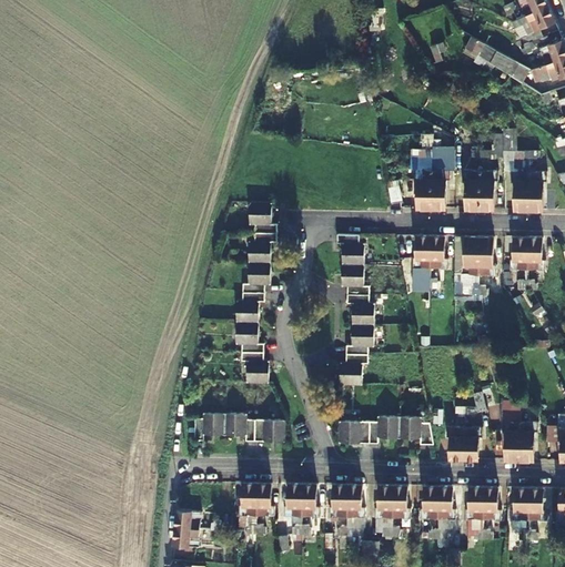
[(546,4),(544,0),(515,0),(517,8),(520,7),(524,14),(546,4)]
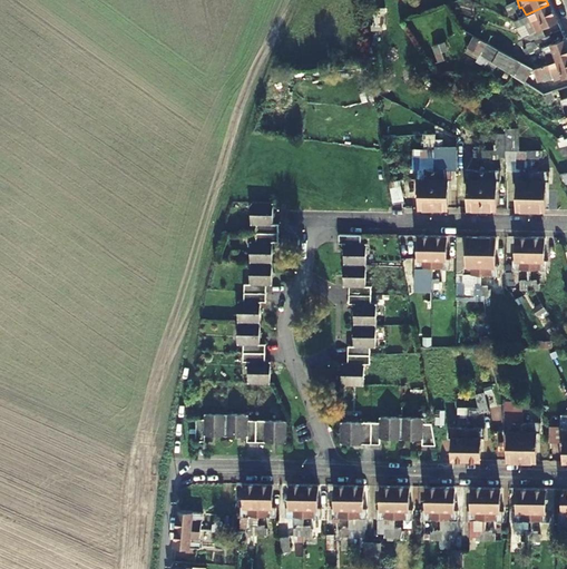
[(514,8),(511,2),(502,7),(507,15),(512,12),(511,10),(514,8)]
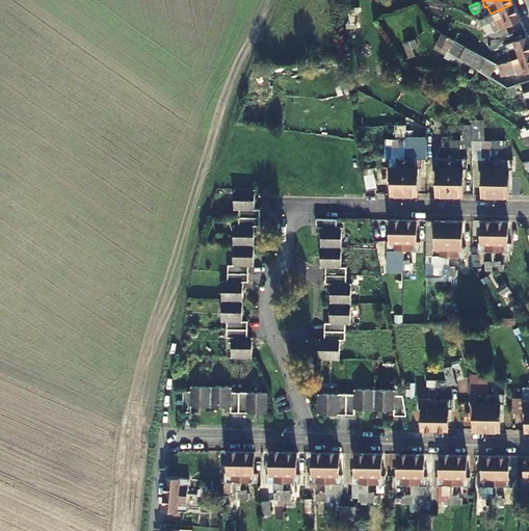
[(491,14),(486,16),(493,31),(491,32),(493,37),(507,30),(505,26),(518,20),(511,4),(491,14)]
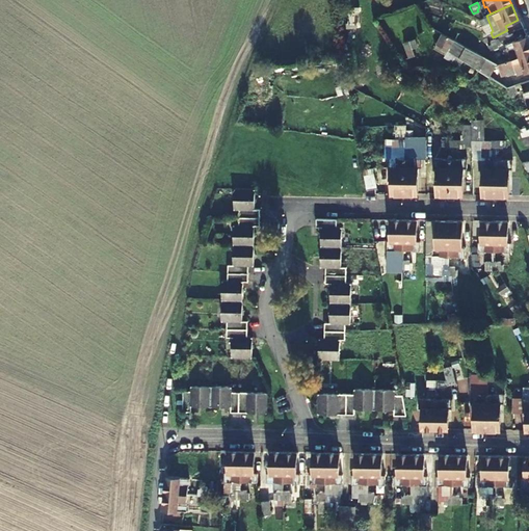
[(434,45),(473,69),(481,55),(441,34),(434,45)]
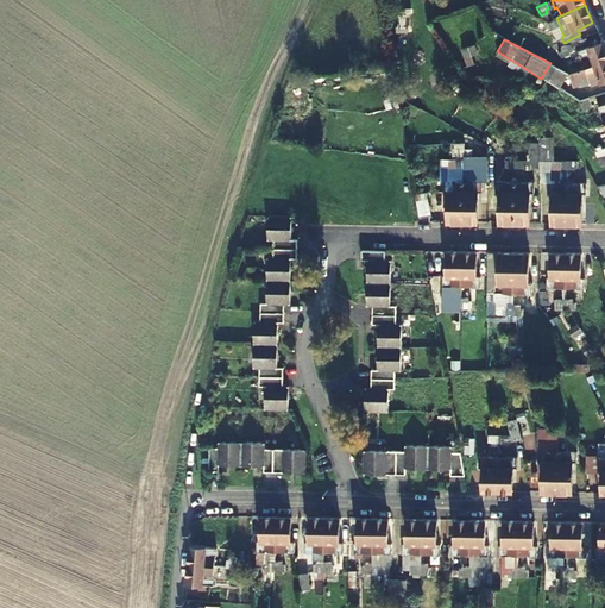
[(604,60),(604,54),(602,43),(586,48),(575,50),(579,60),(580,58),(584,68),(604,60)]
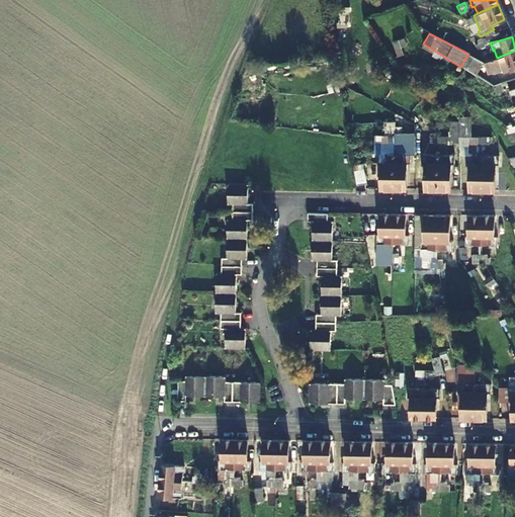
[(405,44),(403,37),(392,41),(397,56),(403,53),(400,47),(405,44)]
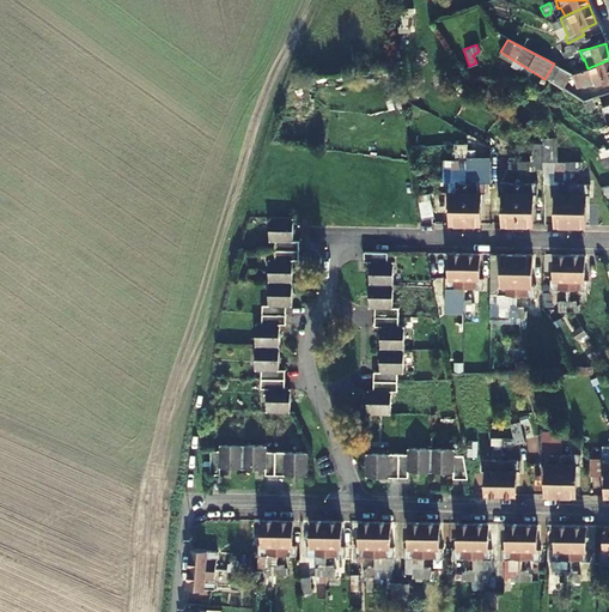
[(573,53),(571,46),(561,49),(565,58),(571,56),(570,54),(573,53)]
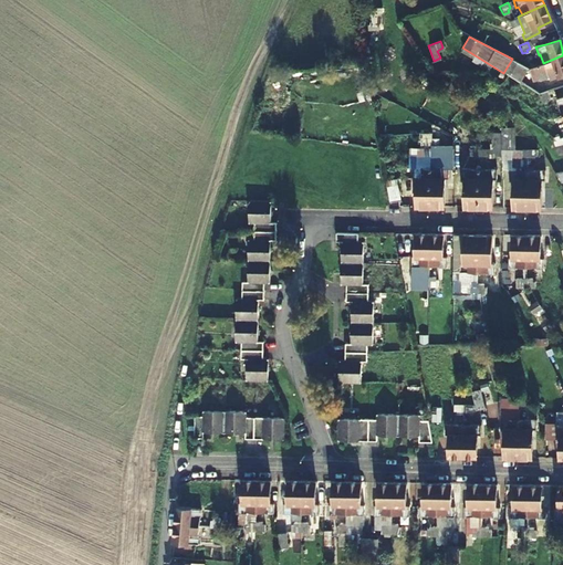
[(562,55),(543,63),(528,69),(531,80),(539,76),(541,81),(546,79),(548,81),(556,77),(559,75),(562,73),(562,55)]
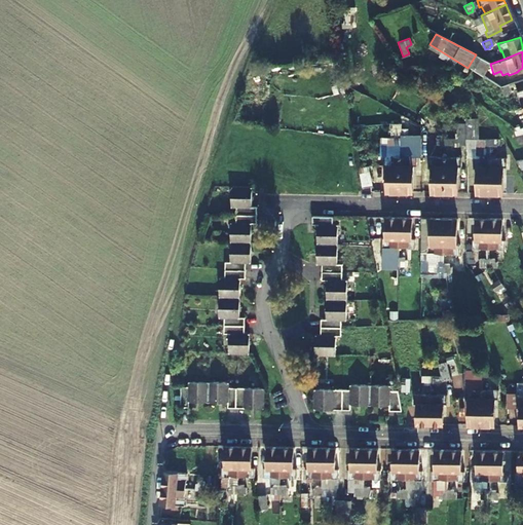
[(388,65),(387,55),(373,55),(373,65),(388,65)]
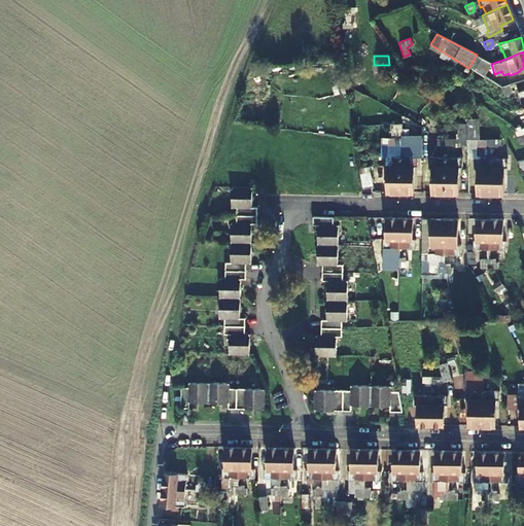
[(508,84),(500,88),(502,96),(508,94),(507,92),(510,91),(508,84)]
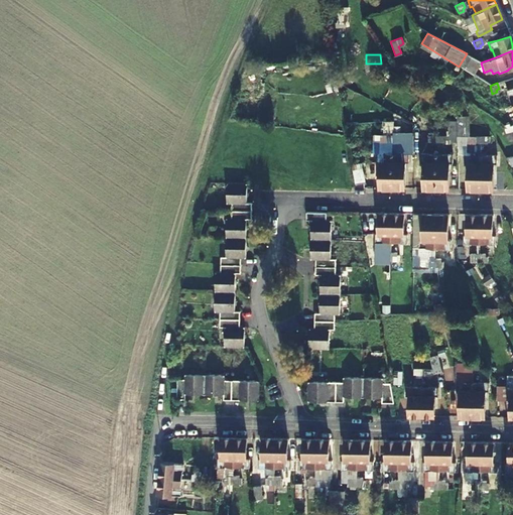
[(512,105),(512,86),(504,90),(507,97),(508,97),(511,106),(512,105)]
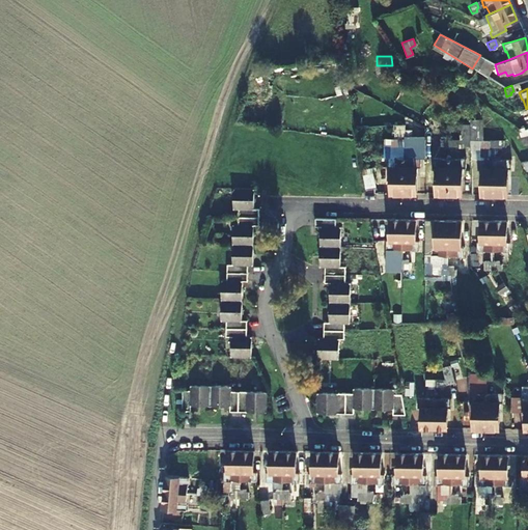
[(527,140),(527,138),(525,129),(521,130),(521,127),(515,129),(518,137),(521,145),(526,144),(525,141),(527,140)]
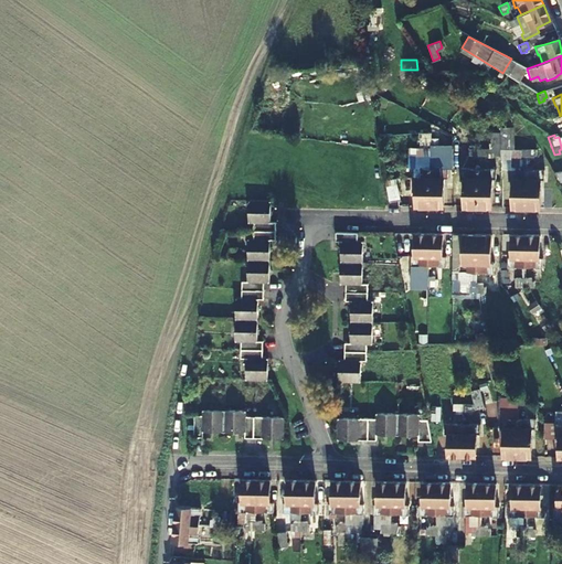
[(427,157),(428,148),(419,147),(419,153),(422,153),(422,156),(427,157)]
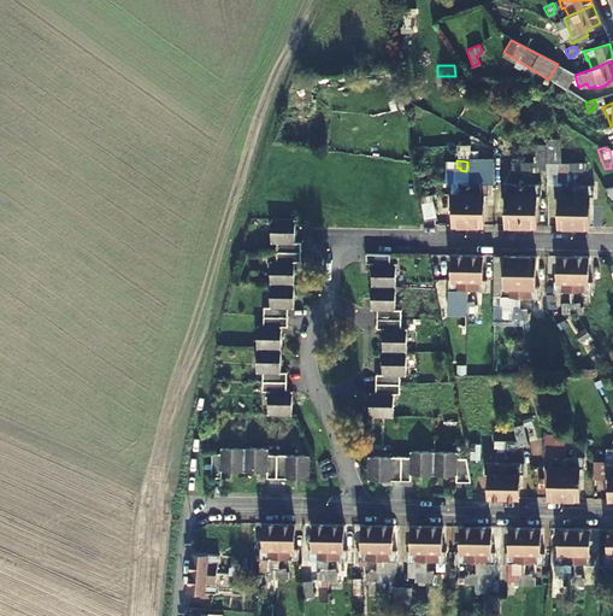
[(467,162),(466,171),(475,171),(475,169),(477,169),(478,162),(467,162)]
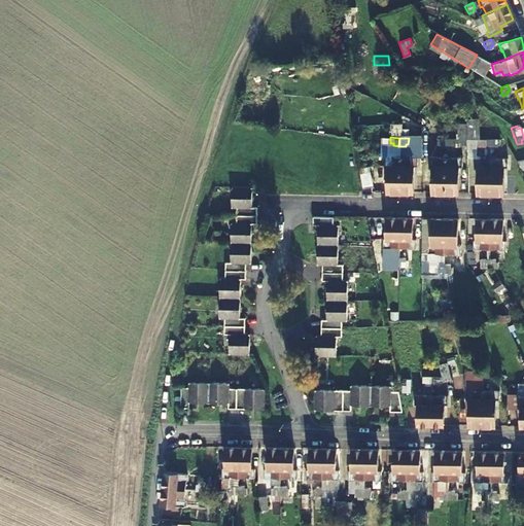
[(445,147),(445,138),(435,138),(435,144),(440,144),(440,147),(445,147)]
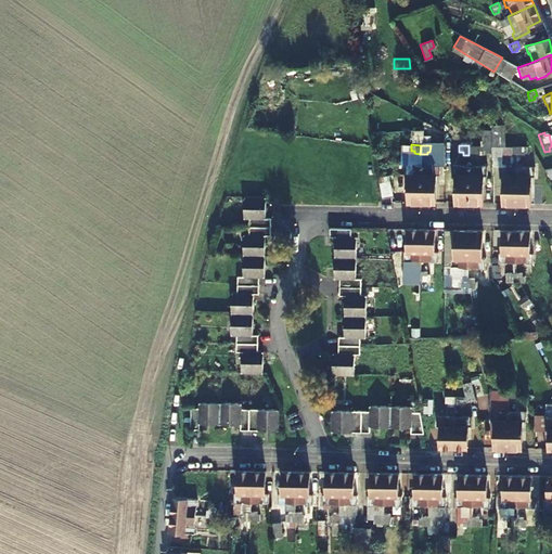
[(469,145),(469,155),(475,155),(475,152),(478,152),(478,146),(469,145)]
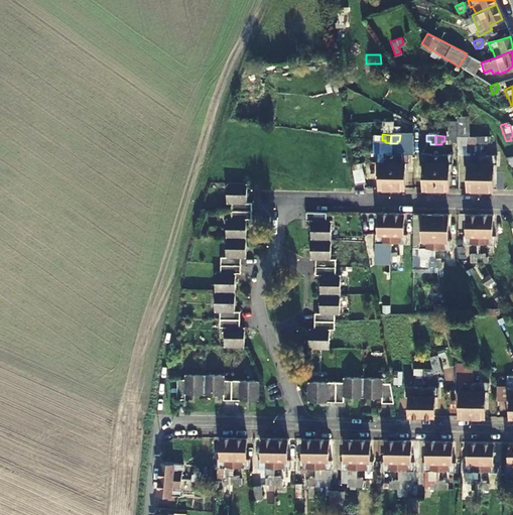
[(488,141),(488,136),(471,136),(471,142),(473,142),(480,142),(480,145),(486,145),(486,141),(488,141)]
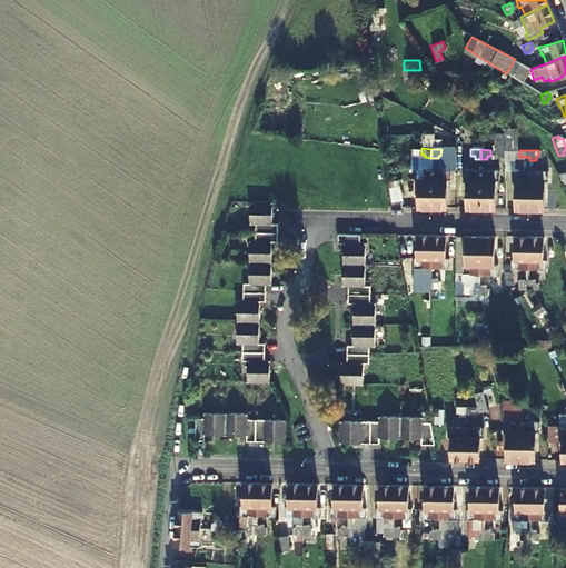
[(430,207),(430,169),(421,169),(421,168),(413,168),(413,178),(418,178),(417,207),(430,207)]
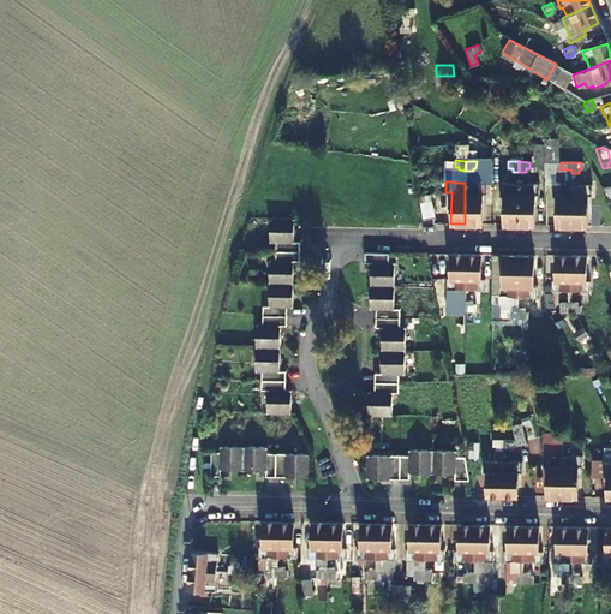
[(465,224),(480,225),(481,194),(484,194),(485,182),(475,182),(475,183),(465,183),(465,224)]
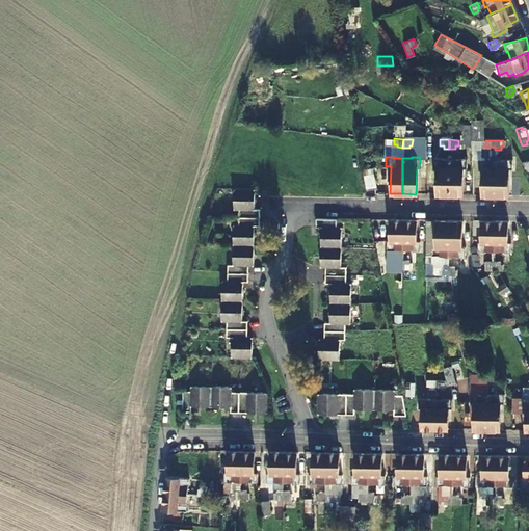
[(448,194),(449,159),(440,159),(440,157),(432,157),(431,167),(434,167),(434,194),(448,194)]
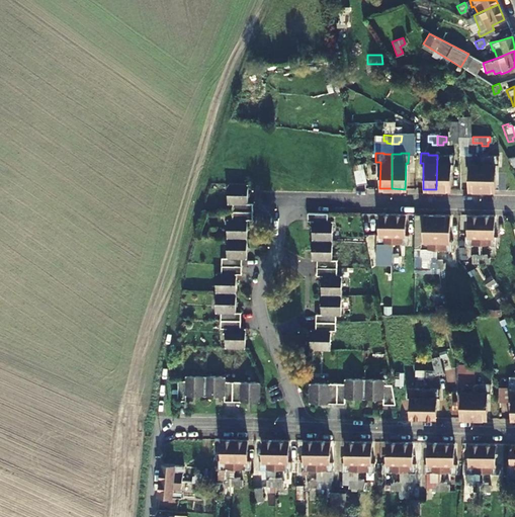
[(436,189),(449,189),(449,163),(453,164),(453,154),(445,153),(445,155),(437,155),(436,189)]
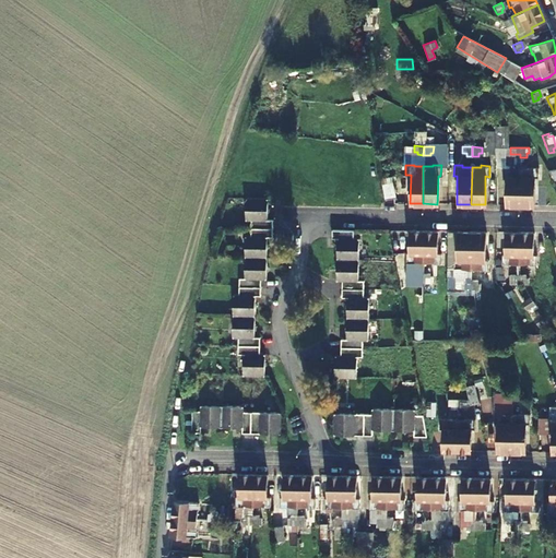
[(520,205),(520,167),(509,167),(509,166),(498,166),(497,176),(506,177),(505,205),(520,205)]
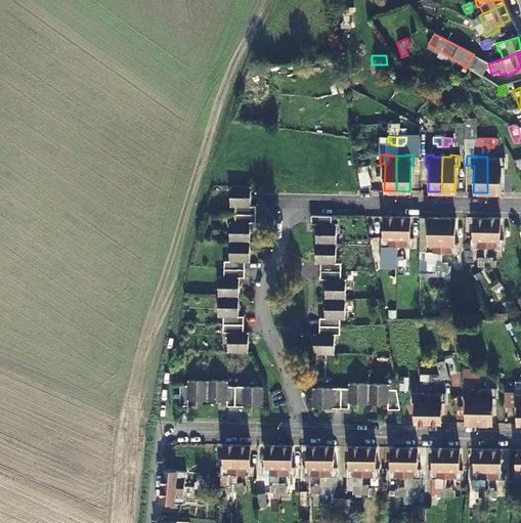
[(487,192),(500,193),(501,166),(503,166),(503,158),(487,157),(487,192)]
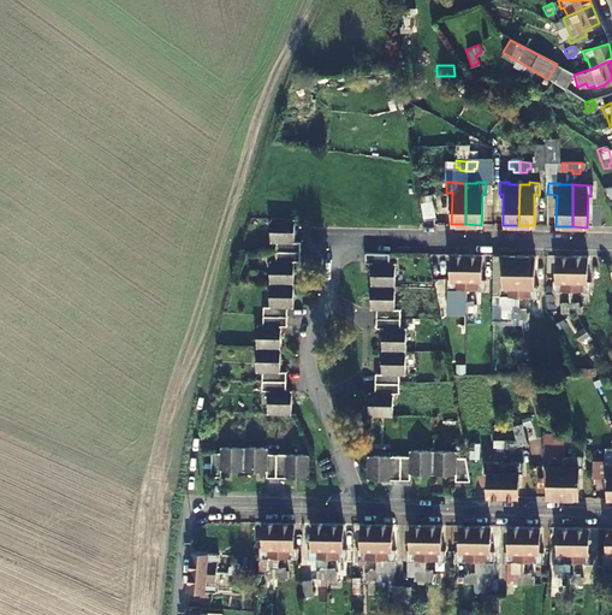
[(298,252),(298,242),(292,242),(293,219),(268,218),(268,241),(274,241),(274,252),(298,252)]
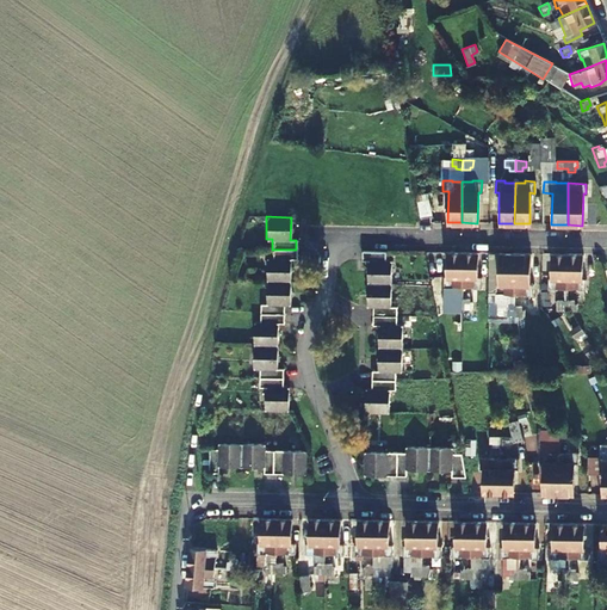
[(266,282),(290,282),(290,259),(296,259),(296,250),(272,250),(272,258),(267,258),(266,282)]
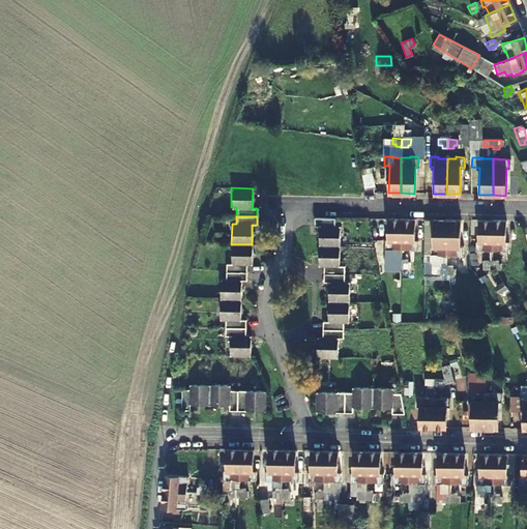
[(313,218),(314,227),(318,227),(318,246),(339,247),(339,227),(333,227),(333,218),(313,218)]
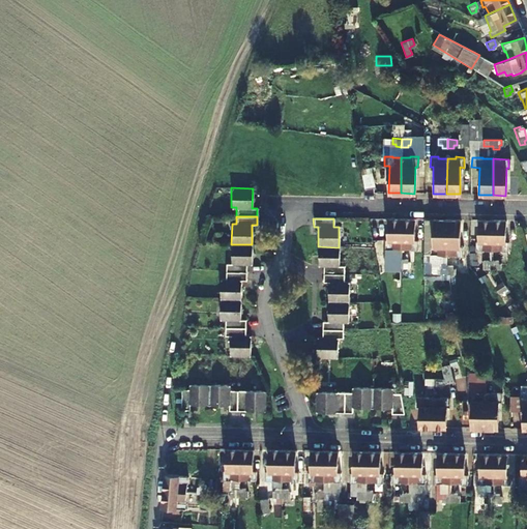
[(400,221),(386,219),(385,245),(382,245),(382,256),(399,256),(400,221)]
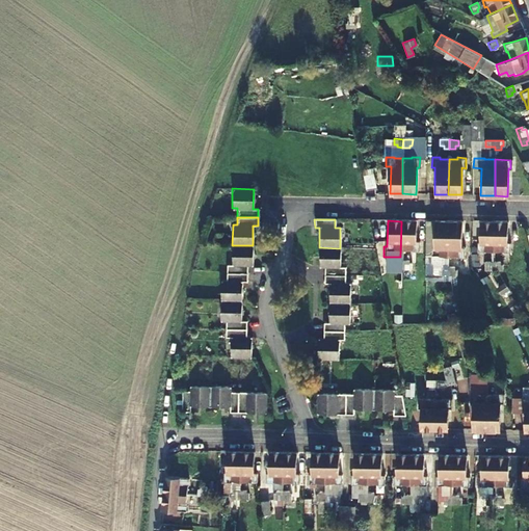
[(401,221),(400,257),(406,257),(406,258),(417,258),(418,247),(413,247),(414,221),(401,221)]
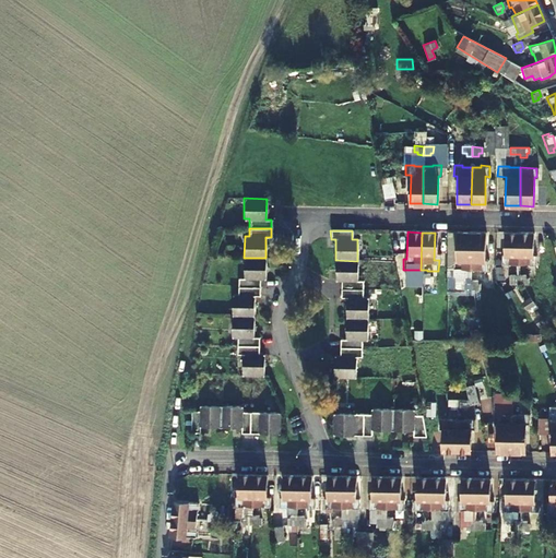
[(469,233),(456,233),(456,259),(452,259),(452,271),(461,272),(461,270),(469,270),(469,233)]
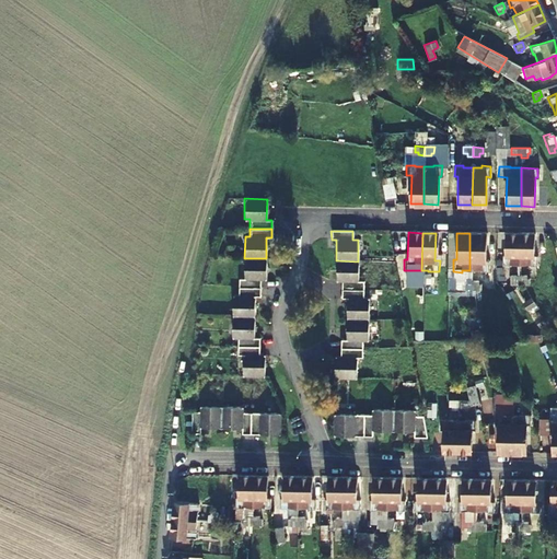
[(470,233),(470,270),(480,270),(480,271),(488,271),(488,260),(483,260),(483,234),(470,233)]
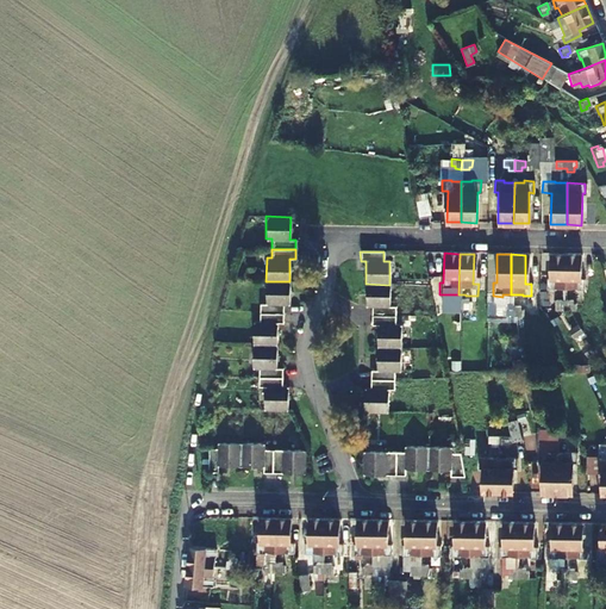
[(564,255),(549,255),(549,284),(545,284),(545,296),(554,296),(564,296),(564,255)]
